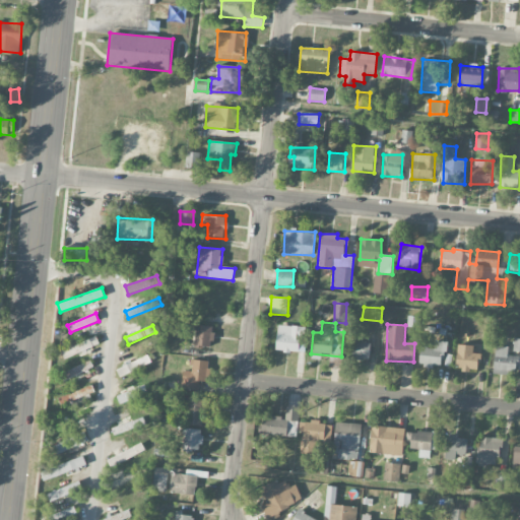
[(213,326),(196,325),(195,346),(212,347),(213,326)]
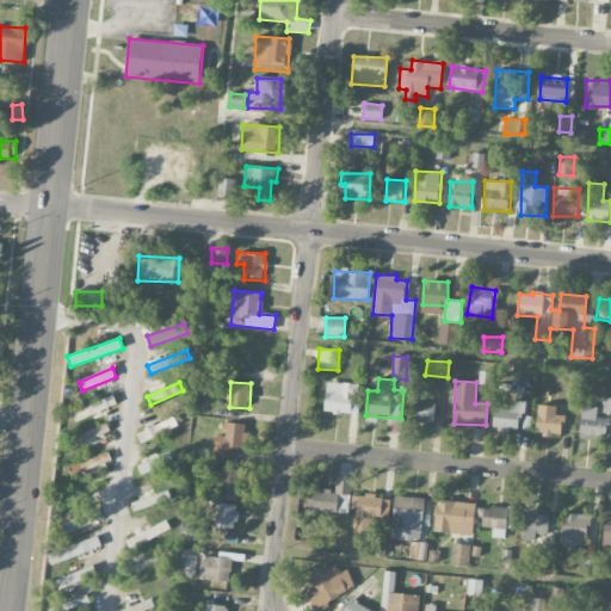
[(351,414),(352,397),(358,397),(359,384),(326,383),(325,413),(351,414)]
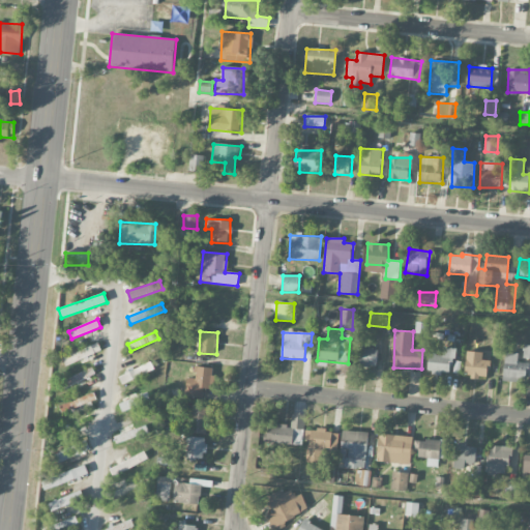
[(66,365),(101,351),(98,343),(63,358),(66,365)]
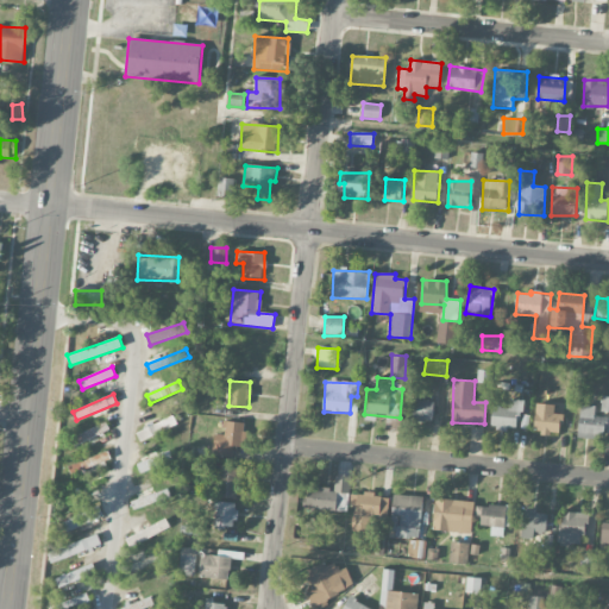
[(433,421),(434,401),(412,400),(410,420),(433,421)]
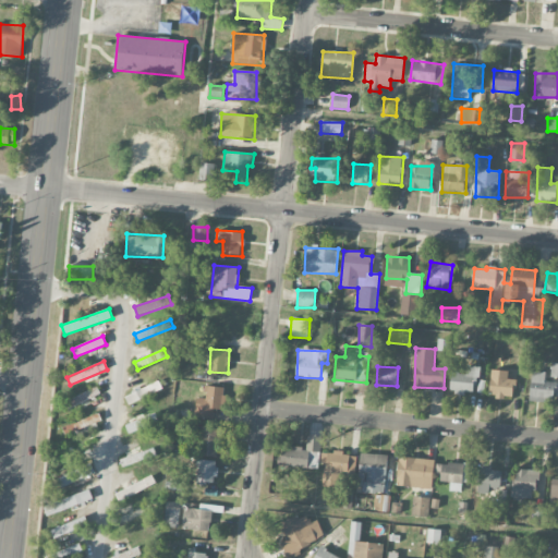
[(477,366),(466,366),(466,373),(451,373),(450,392),(476,393),(477,366)]
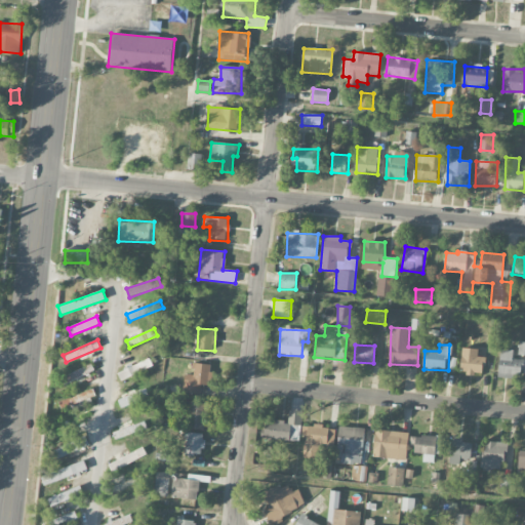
[(478,356),(479,349),(461,348),(460,373),(483,373),(484,357),(478,356)]
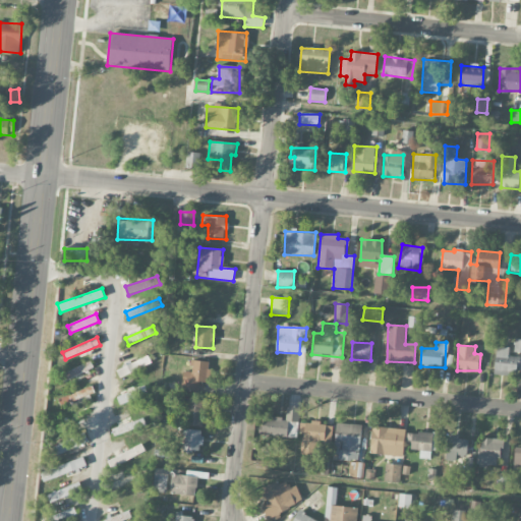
[(509,346),(496,346),(494,373),(518,374),(519,356),(509,355),(509,346)]
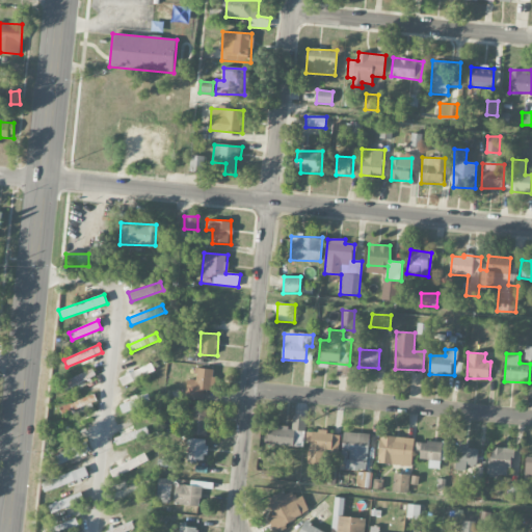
[(120,378),(124,387),(155,371),(151,363),(120,378)]
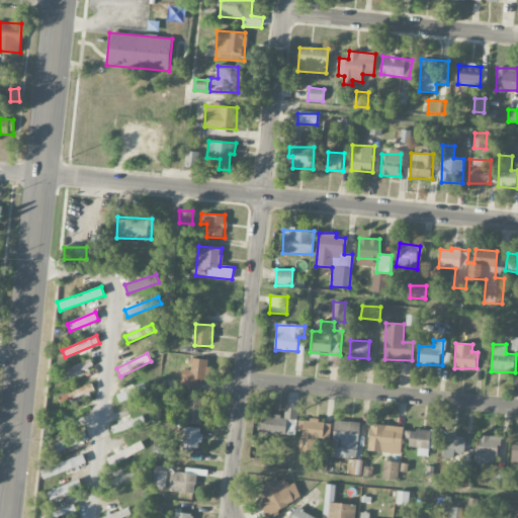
[(198,389),(198,379),(207,380),(209,359),(191,358),(190,370),(182,369),(181,387),(198,389)]
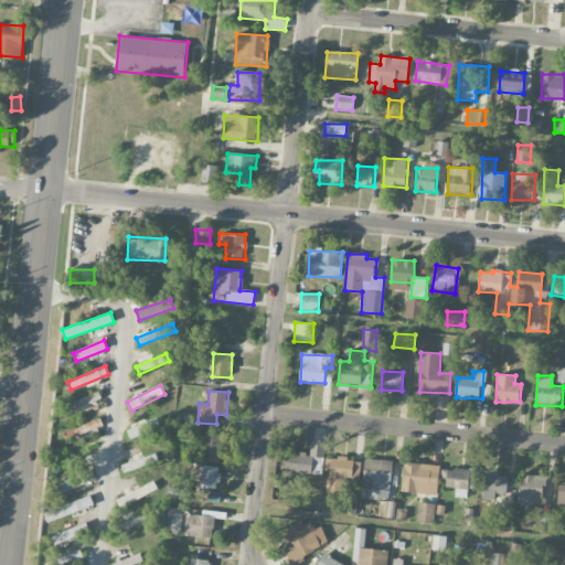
[(103,401),(98,392),(64,406),(68,415),(103,401)]
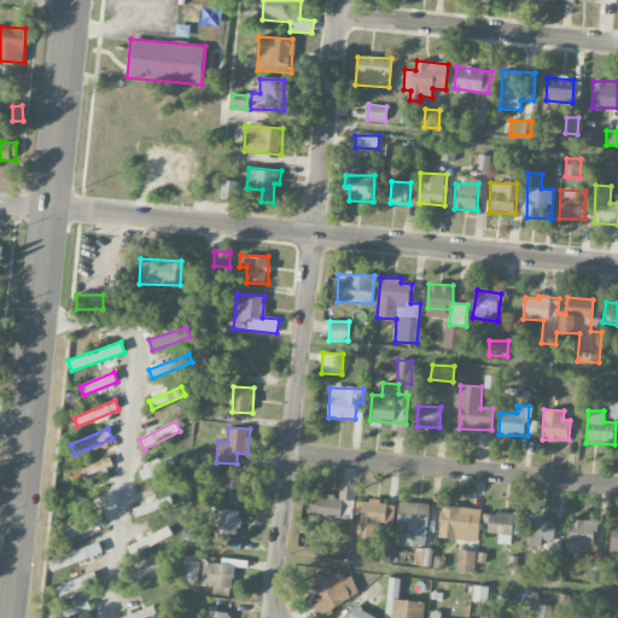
[(182,454),(176,444),(132,474),(138,484),(182,454)]
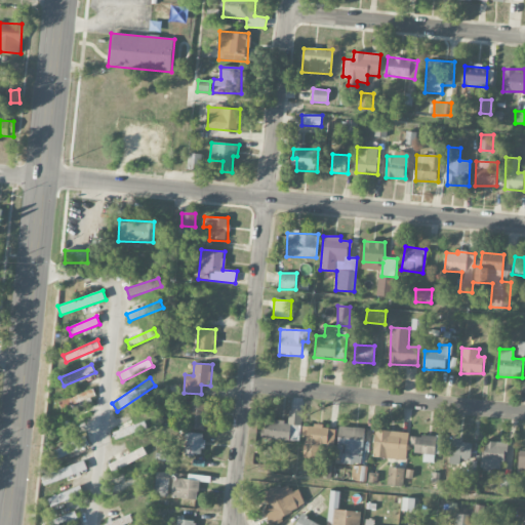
[(62,409),(96,400),(94,391),(58,400),(62,409)]
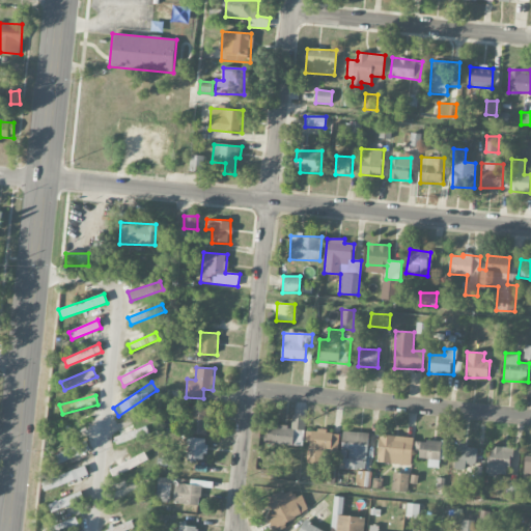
[(206,435),(207,408),(189,407),(187,432),(206,435)]
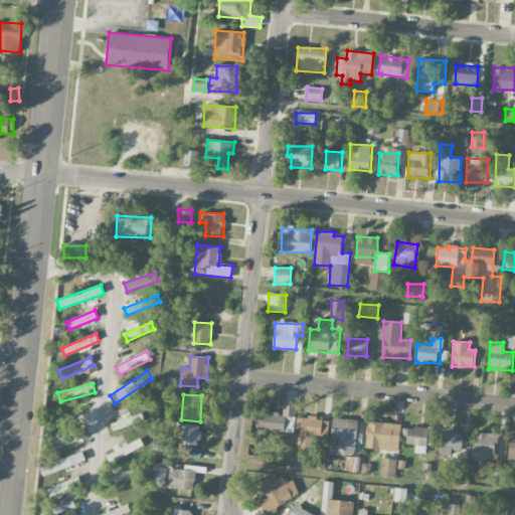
[(264,430),(294,434),(297,404),(284,403),(283,414),(266,412),(264,430)]
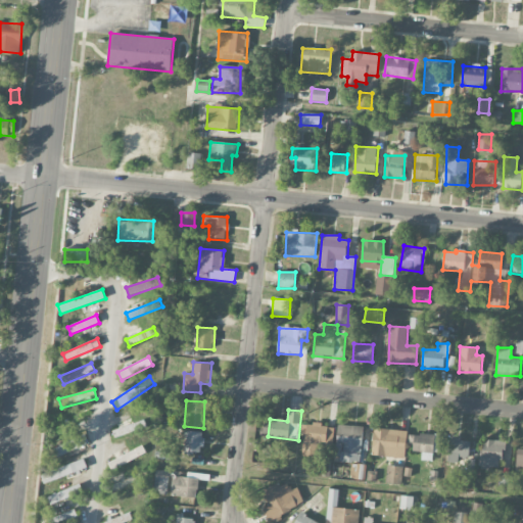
[(112,430),(114,437),(146,428),(144,420),(112,430)]
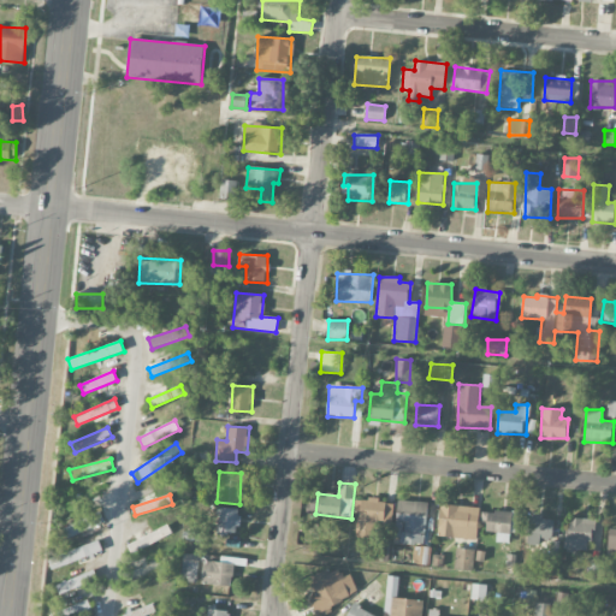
[(356,499),(355,537),(374,538),(375,521),(384,521),(385,501),(356,499)]
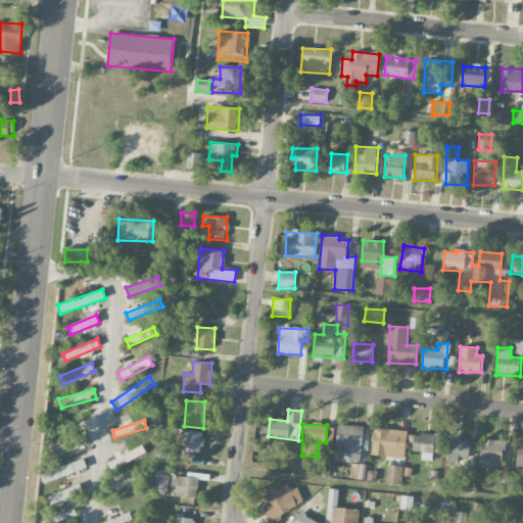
[(336,462),(362,462),(363,426),(337,425),(336,462)]
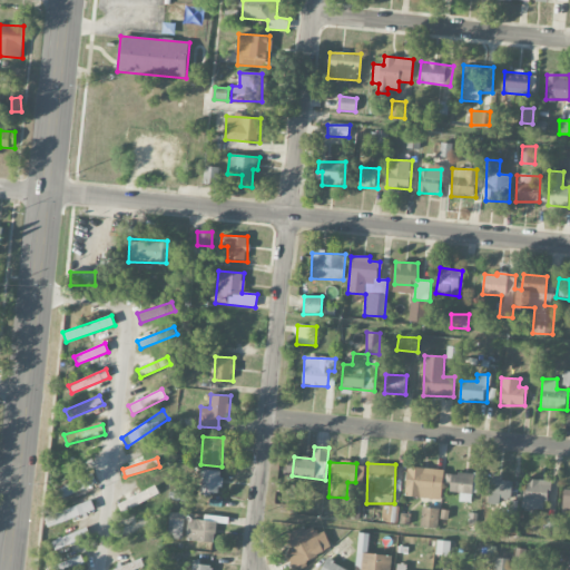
[(442,499),(443,469),(406,468),(405,498),(442,499)]
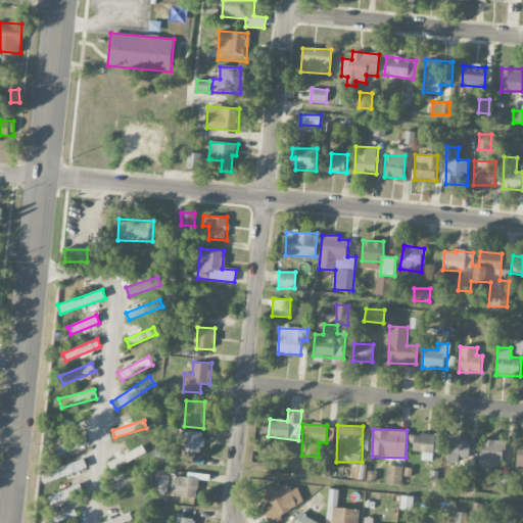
[(185,454),(202,455),(203,432),(186,431),(185,454)]
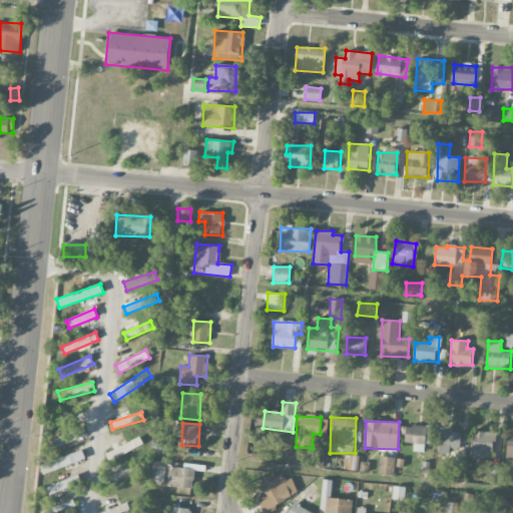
[(52,440),(56,449),(87,435),(83,426),(52,440)]
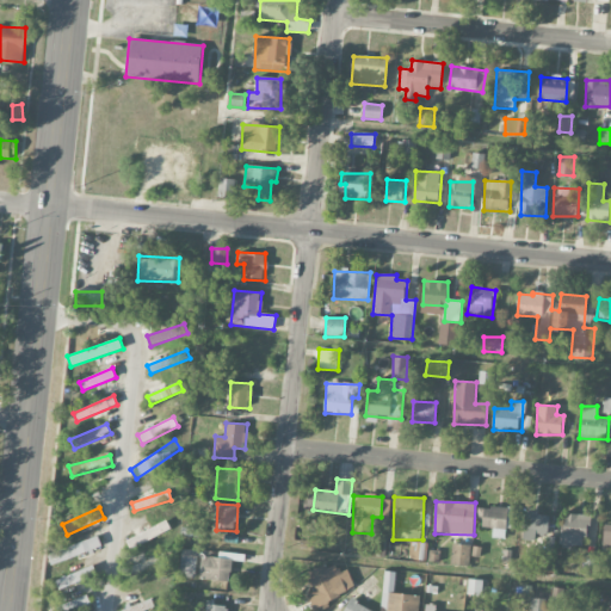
[(506,528),(514,529),(516,508),(480,507),(479,528),(493,528),(493,537),(505,538),(506,528)]
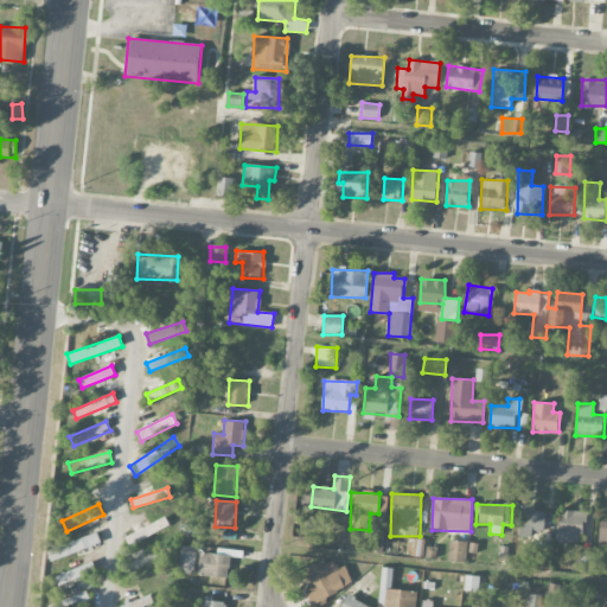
[(544,531),(545,510),(522,509),(521,537),(531,538),(532,530),(544,531)]
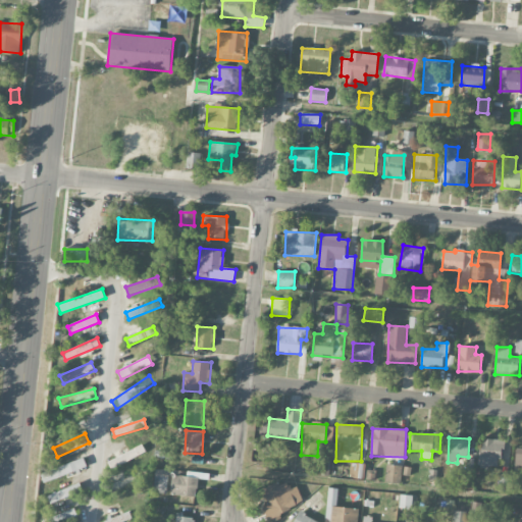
[(476,465),(501,466),(502,439),(483,438),(482,452),(477,452),(476,465)]
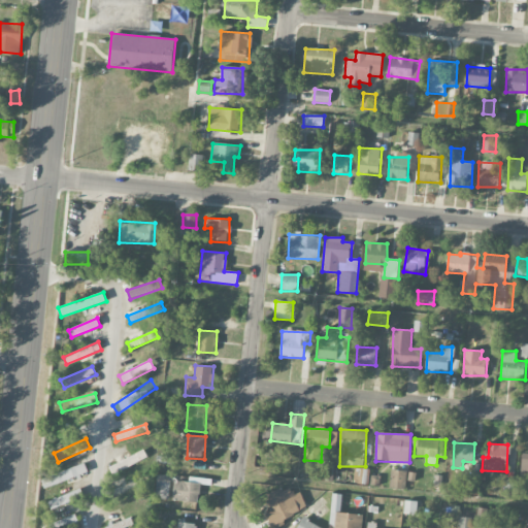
[(111,473),(147,460),(144,452),(108,465),(111,473)]
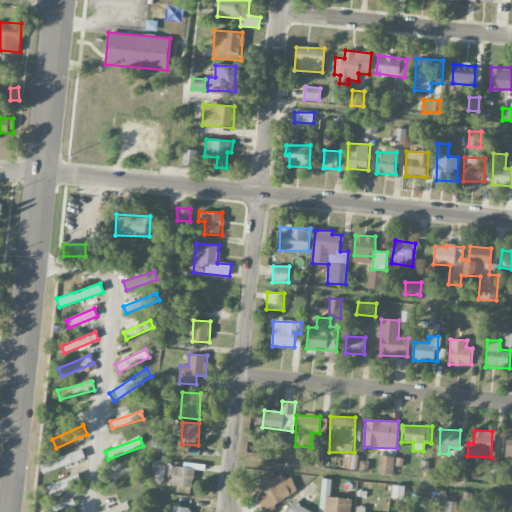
[(85,460),(83,451),(40,462),(42,472),(85,460)]
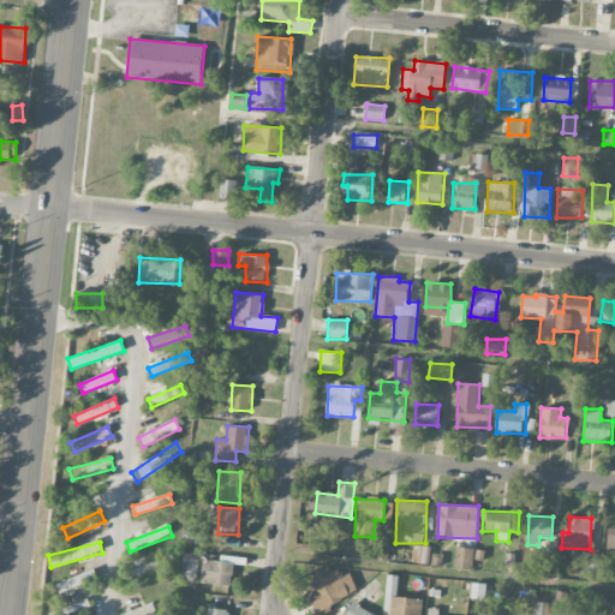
[(483,561),(484,550),(455,548),(454,568),(473,569),(473,560),(483,561)]
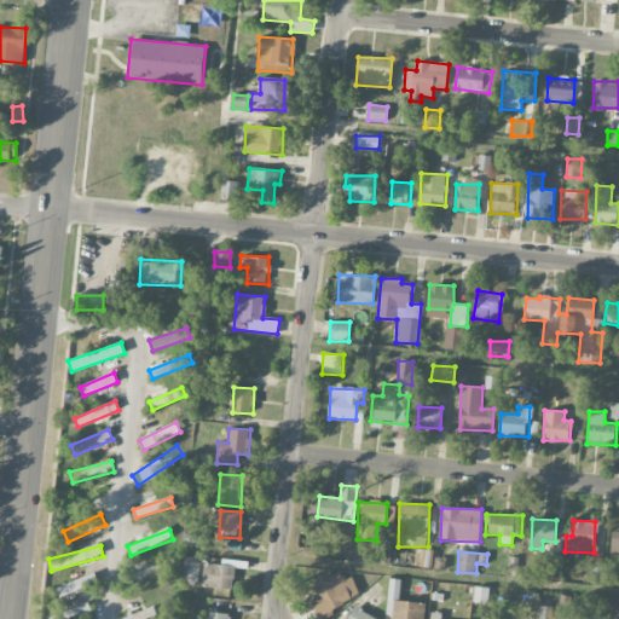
[(183,584),(198,585),(198,557),(184,556),(183,584)]
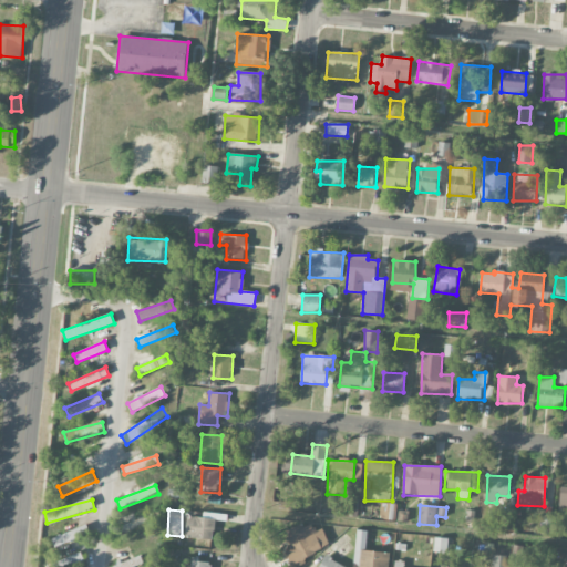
[(552,535),(554,515),(544,514),(542,533),(552,535)]
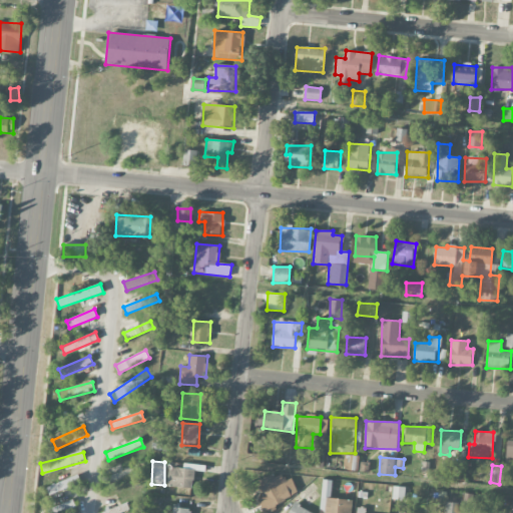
[(193,488),(194,468),(168,467),(167,487),(193,488)]
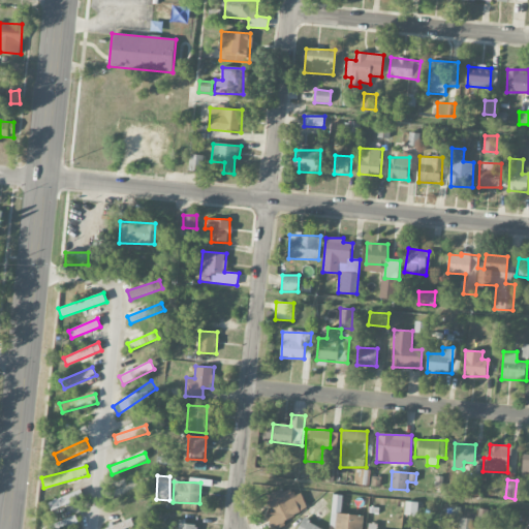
[(301,493),(294,496),(290,487),(266,497),(272,512),(267,515),(272,527),(309,511),(301,493)]
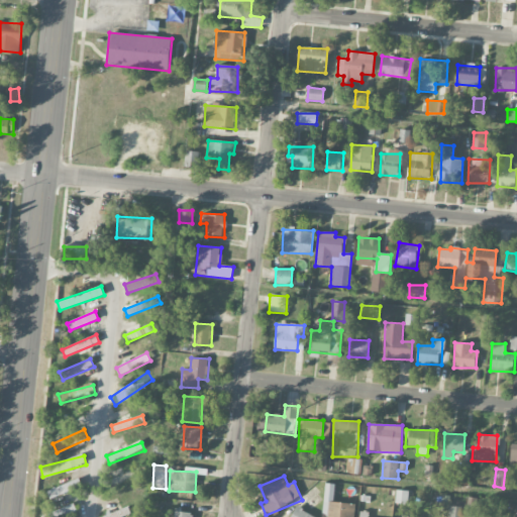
[(46,491),(49,499),(81,486),(78,479),(46,491)]
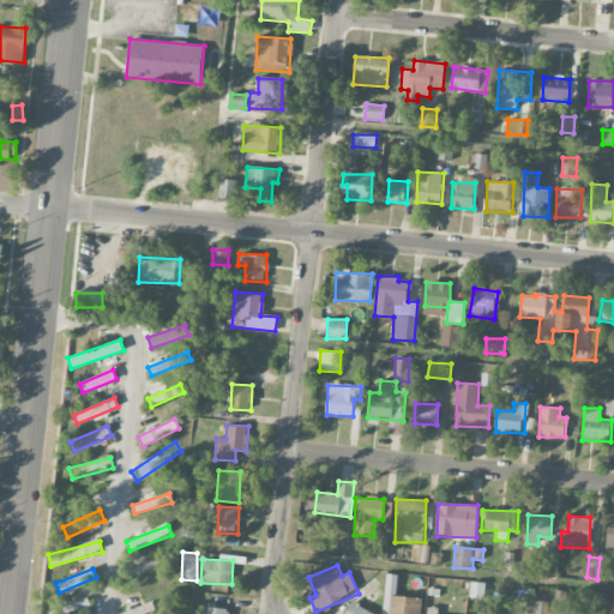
[(72,613),(90,609),(88,600),(55,608),(56,613),(72,613)]
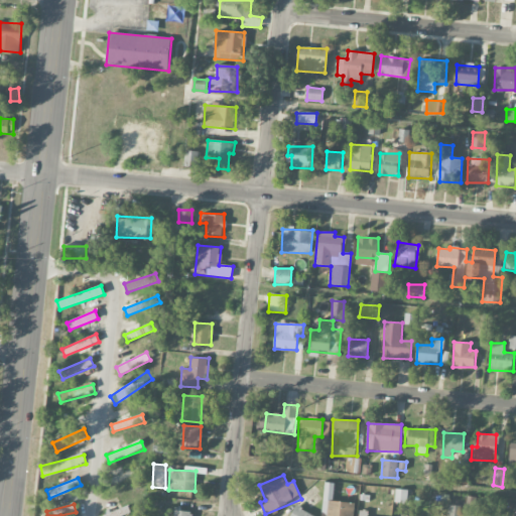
[(102,515),(122,515),(131,512),(127,505),(102,515)]
